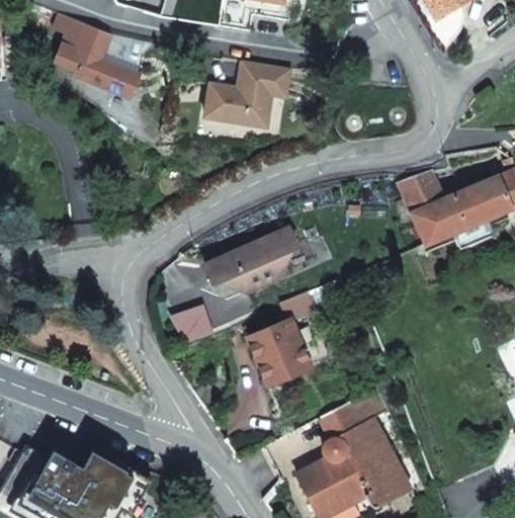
[(281,4),(281,0),(220,0),(217,27),(249,32),(251,16),(287,22),(290,6),(281,4)]
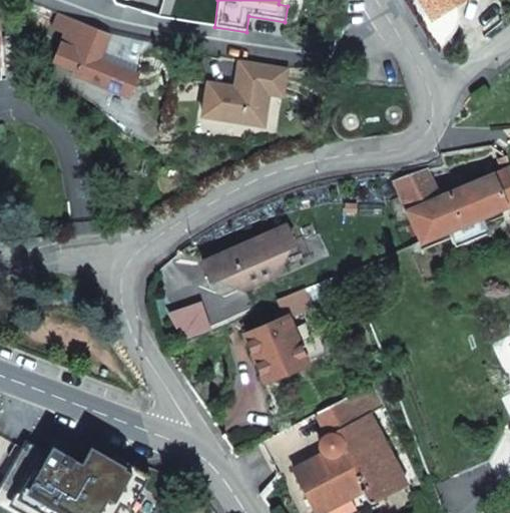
[(429,20),(452,6),(448,1),(439,6),(418,1),(429,20)]
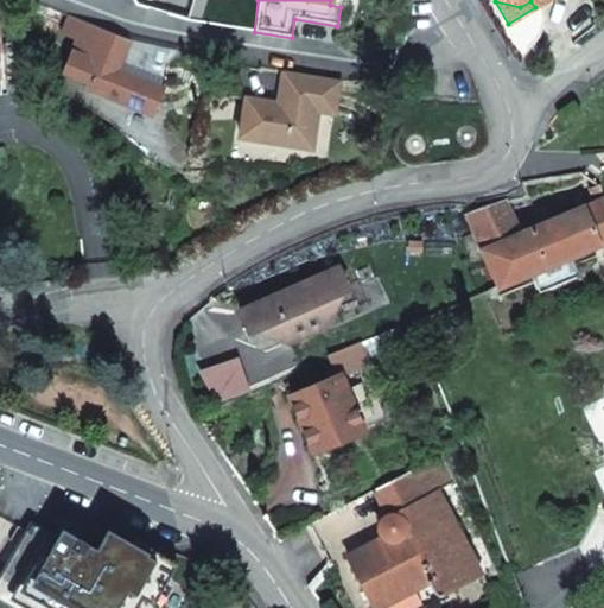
[(48,69),(75,80),(72,86),(152,118),(163,90),(118,70),(128,43),(68,18),(48,69)]
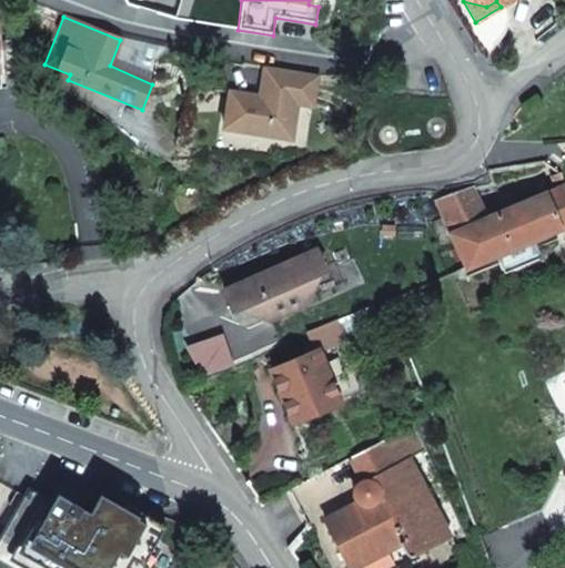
[(259,98),(229,93),(223,130),(290,141),(296,105),(311,108),(316,77),(264,68),(259,98)]
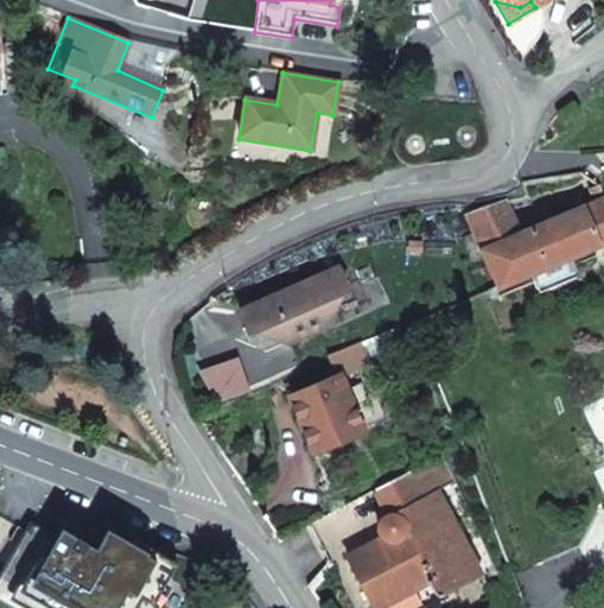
[(570,102),(555,113),(563,122),(577,112),(570,102)]
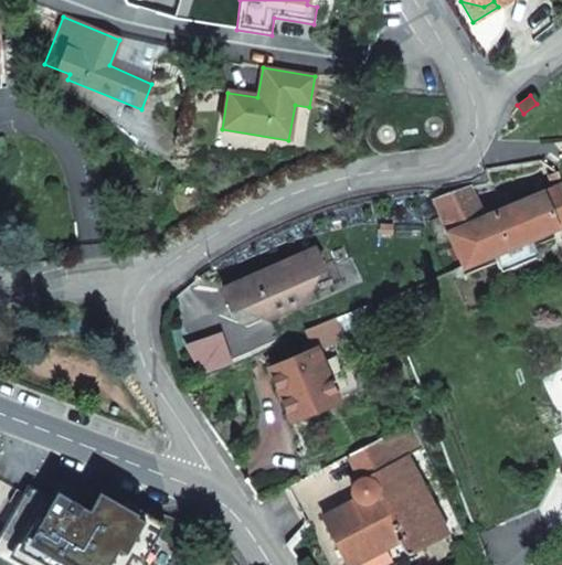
[(527,240),(561,224),(561,193),(559,184),(554,171),(545,176),(551,188),(480,217),(467,185),(432,198),(460,267),(491,255),(498,273),(534,257),(527,240)]
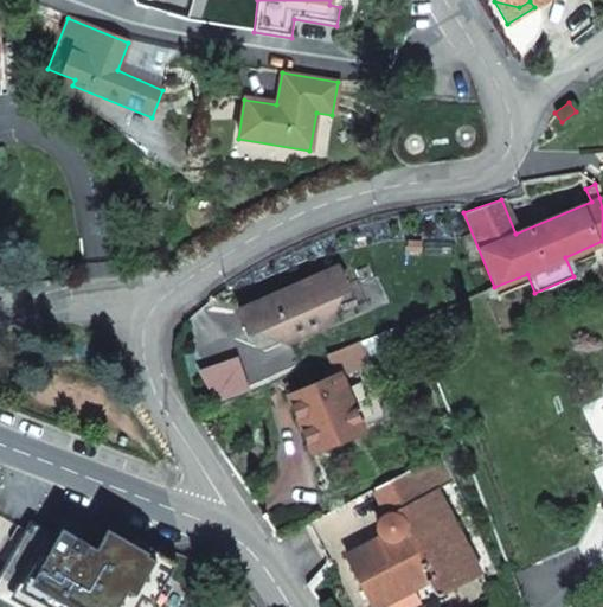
[(260,326),(292,337),(324,324),(334,293),(344,289),(334,268),(235,311),(244,333),(251,330),(260,326)]
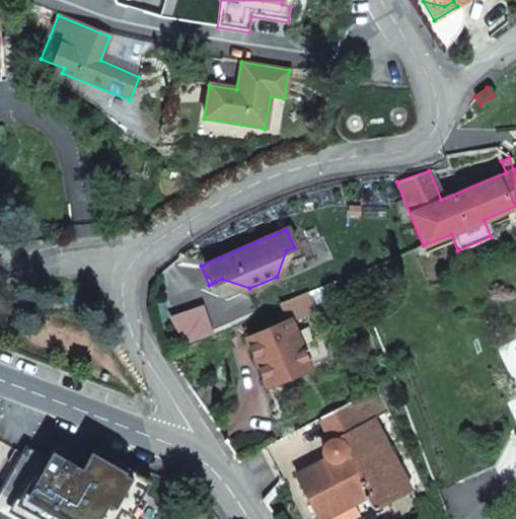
[(242,291),(249,288),(222,279),(215,282),(242,291)]
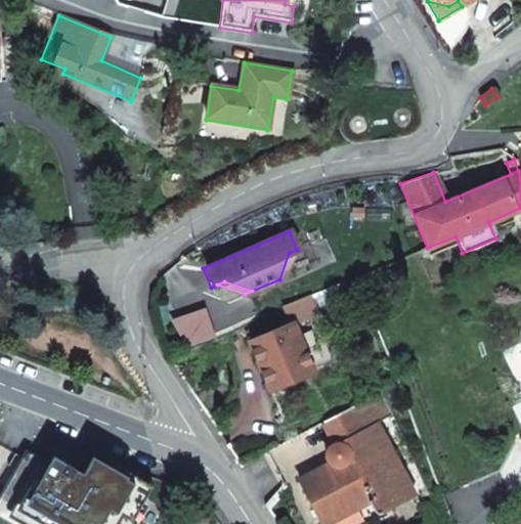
[(337,359),(309,295),(278,308),(287,324),(248,342),(268,389),(337,359)]
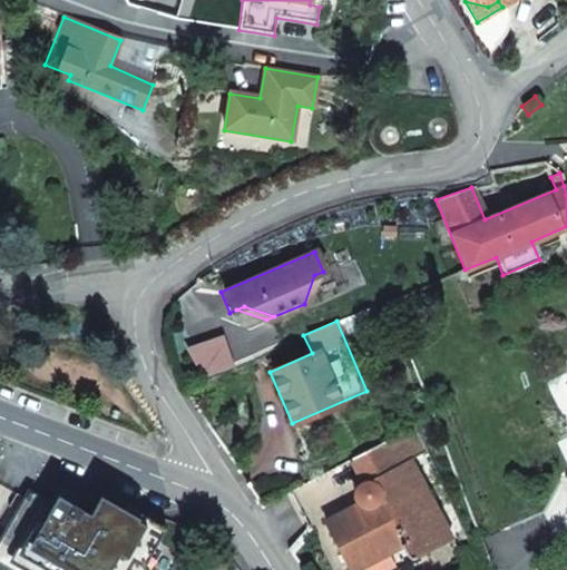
[(427,451),(413,424),(350,458),(363,484),(359,487),(358,488),(355,491),(354,495),(353,498),(354,502),(351,504),(353,508),(324,522),(349,569),(352,569),(399,546),(403,554),(407,557),(409,558),(413,557),(429,550),(426,542),(446,532),(409,460),(427,451)]
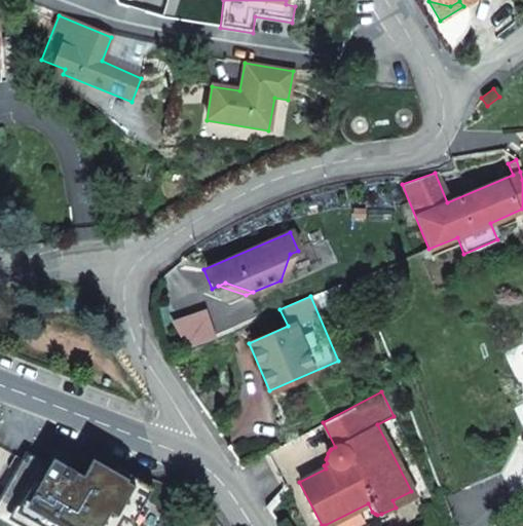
[(26,450),(0,496),(0,514),(21,525),(157,525),(167,511),(147,499),(154,486),(118,465),(114,472),(91,459),(84,474),(49,454),(45,461),(26,450)]
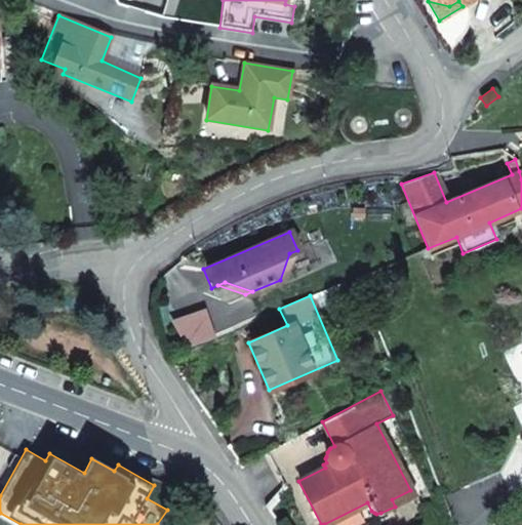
[(413,497),(410,490),(392,499),(395,507),(413,497)]
